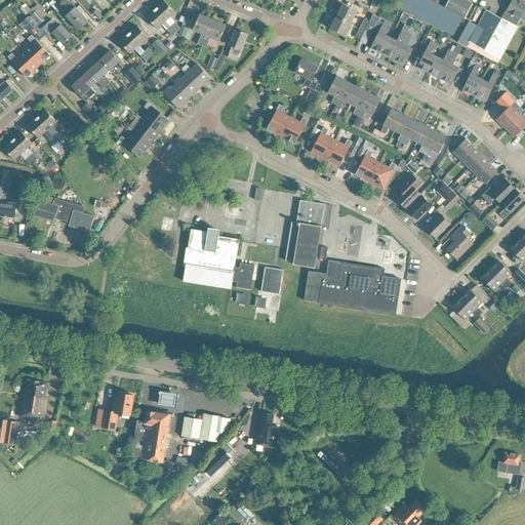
[(465,17),(472,3),(466,0),(448,0),(444,7),(430,0),(401,0),(398,6),(453,35),(462,16),(465,17)]
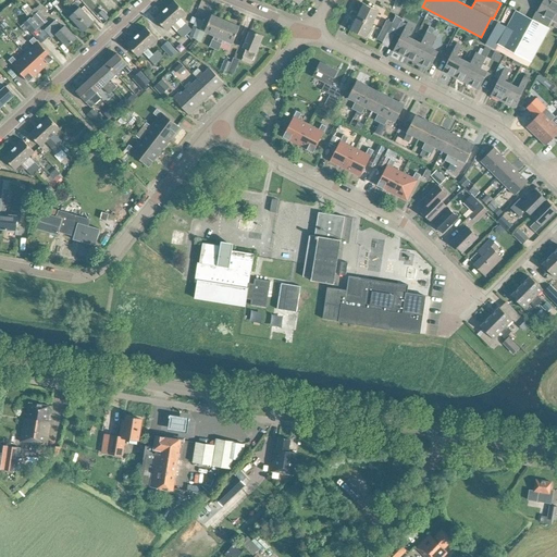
[(552,19),(556,21),(556,2),(553,0),(543,0),(537,11),(536,10),(532,20),(516,11),(506,27),(496,22),(485,45),(495,49),(527,67),(548,28),(547,27),(552,19)]
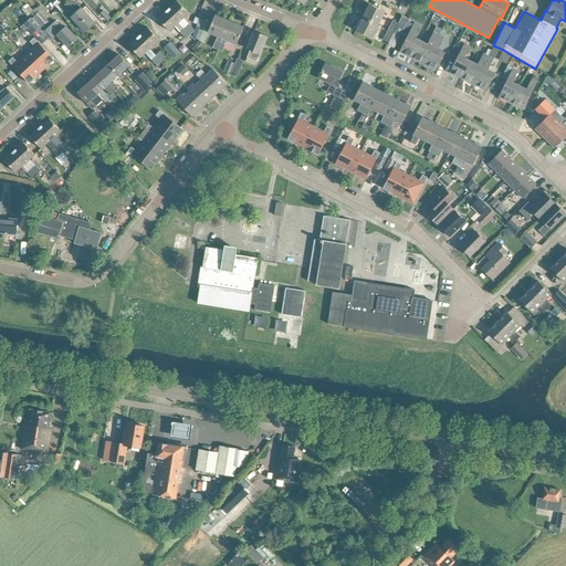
[(168,10),(190,34),(195,31),(184,18),(188,13),(177,1),(168,10)]
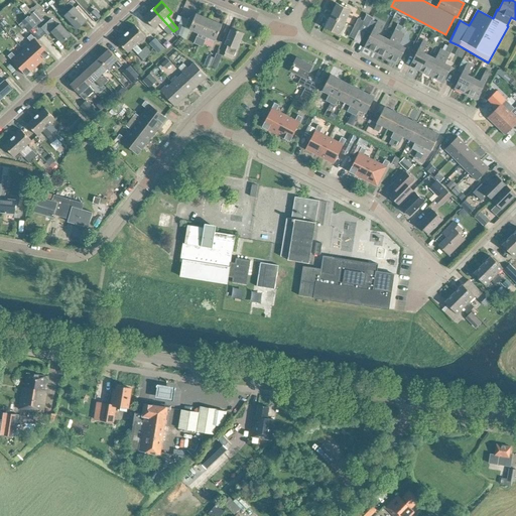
[(74,7),(70,2),(65,6),(70,11),(65,16),(77,29),(87,20),(75,7),(74,7)]
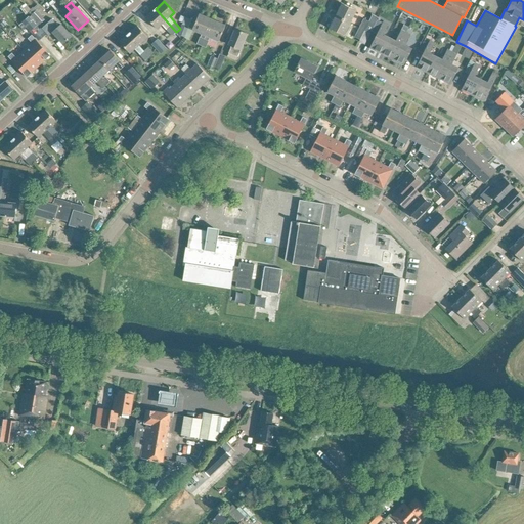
[(336,15),(350,23),(356,11),(342,4),(336,15)]
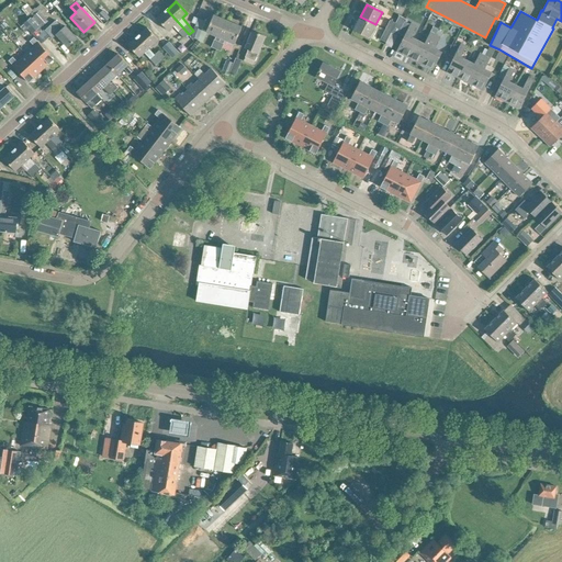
[(184,38),(189,34),(167,10),(157,19),(168,31),(173,26),(184,38)]
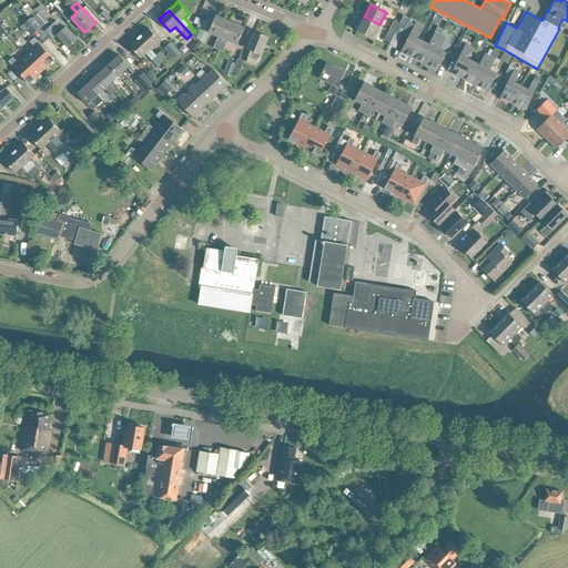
[(43,27),(48,21),(40,11),(34,16),(43,27)]
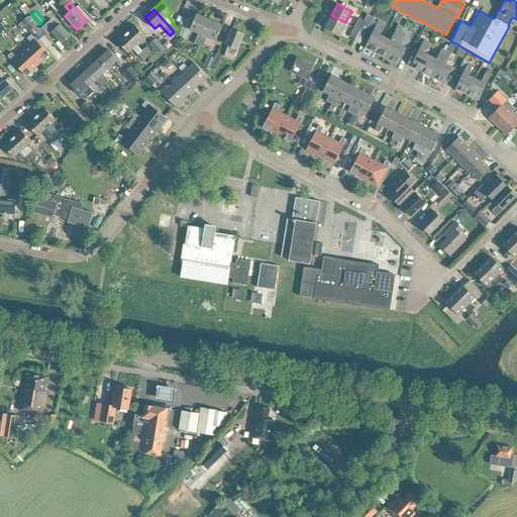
[(199,45),(209,19),(196,13),(194,19),(189,17),(188,19),(182,36),(175,44),(178,46),(184,38),(186,39),(190,29),(200,33),(198,36),(197,36),(194,43),(199,45)]
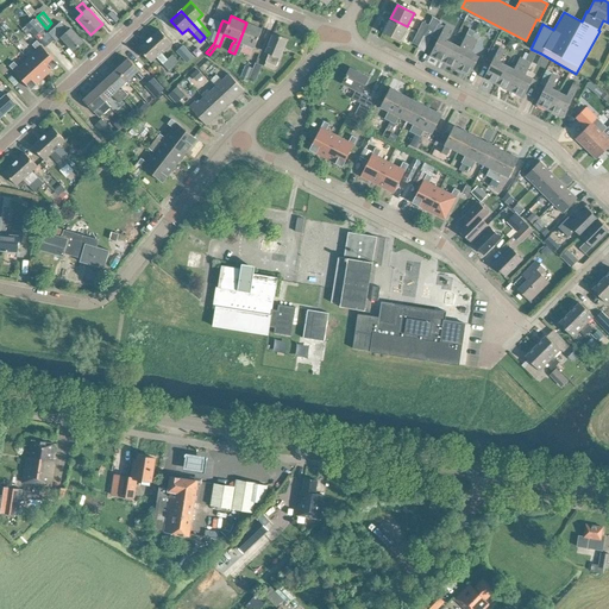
[(400,41),(407,26),(390,18),(383,32),(400,41)]
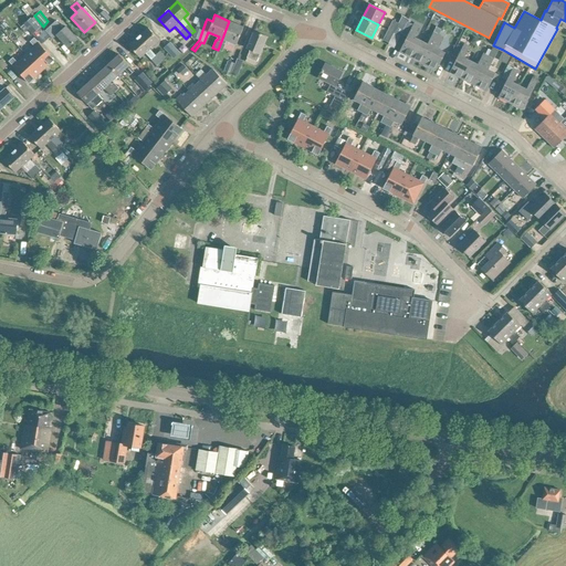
[(394,32),(400,35),(408,20),(401,17),(398,22),(392,20),(387,30),(394,33),(394,32)]
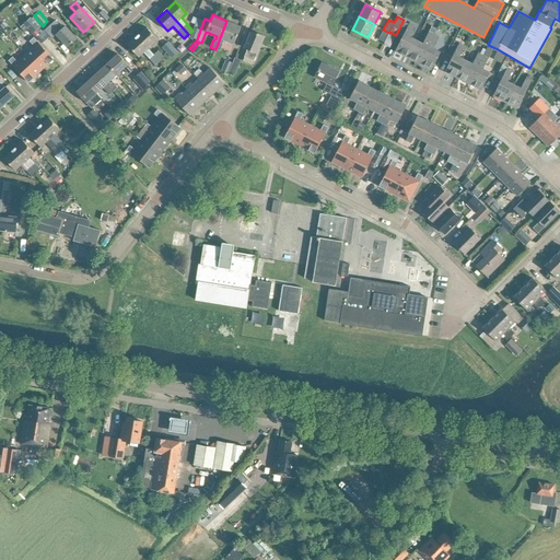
[(39,27),(31,18),(23,24),(33,34),(39,27)]
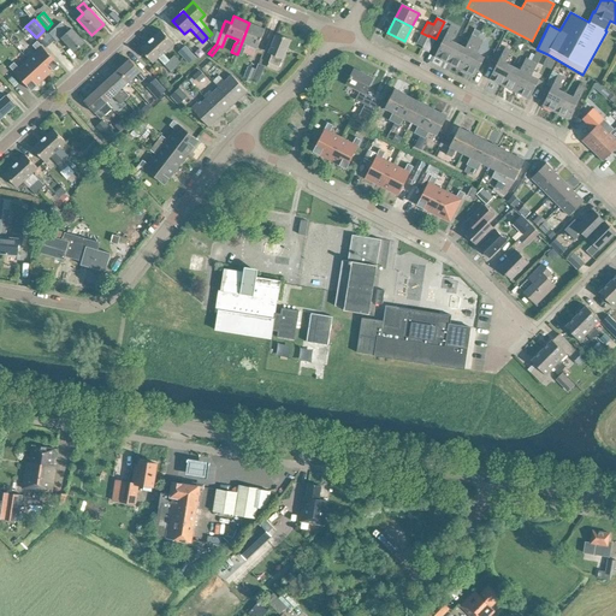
[(218,19),(214,27),(209,41),(217,43),(224,23),(218,19)]
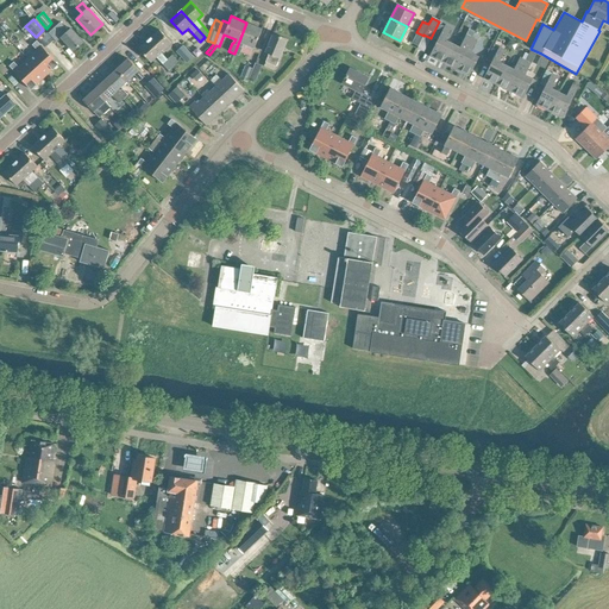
[(69,31),(61,22),(52,29),(48,32),(57,42),(61,37),(74,50),(83,42),(71,29),(69,31)]
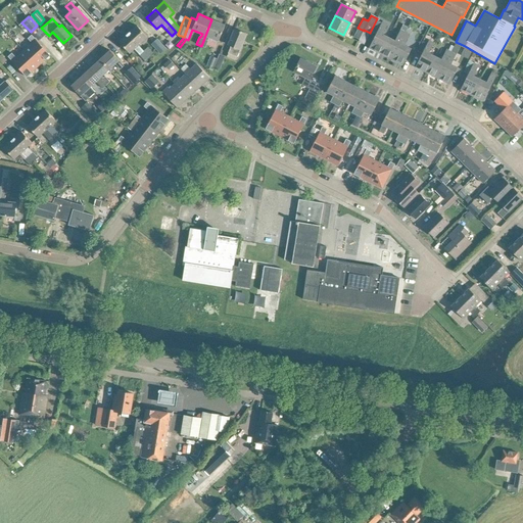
[(211,19),(201,46),(205,48),(208,41),(207,40),(208,37),(219,41),(225,25),(211,19)]
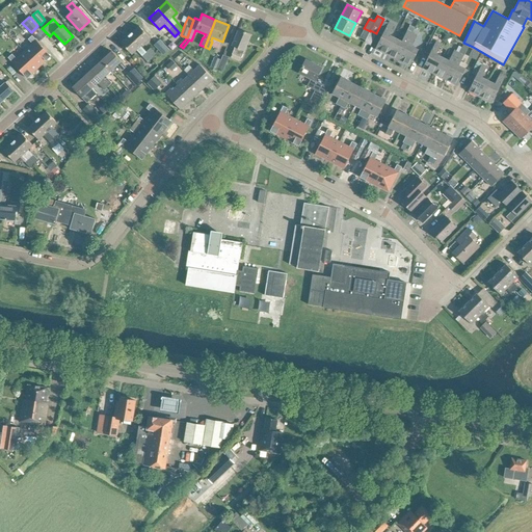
[(387,54),(395,37),(389,34),(394,24),(389,22),(375,49),(387,54)]
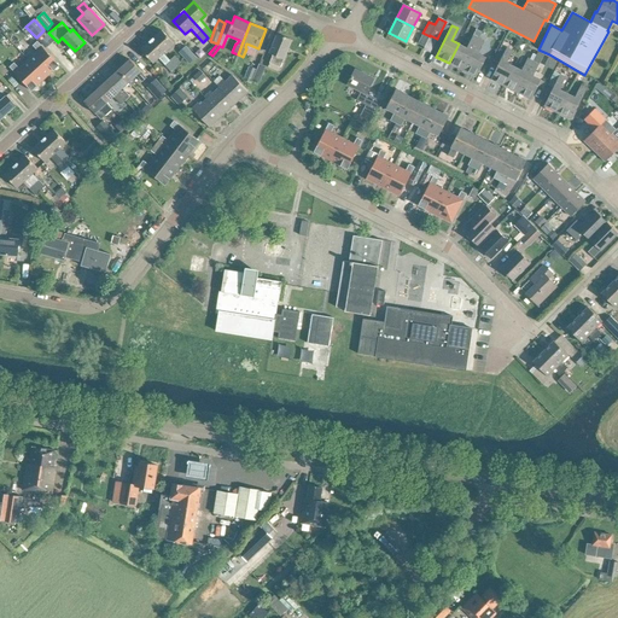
[(151,40),(163,53),(174,44),(162,30),(151,40)]
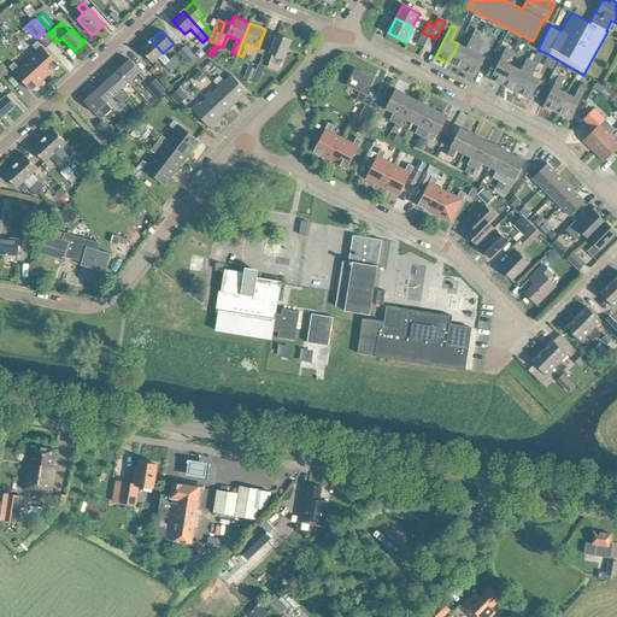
[(477,39),(479,39),(482,33),(475,30),(466,48),(458,43),(448,63),(462,70),(477,39)]
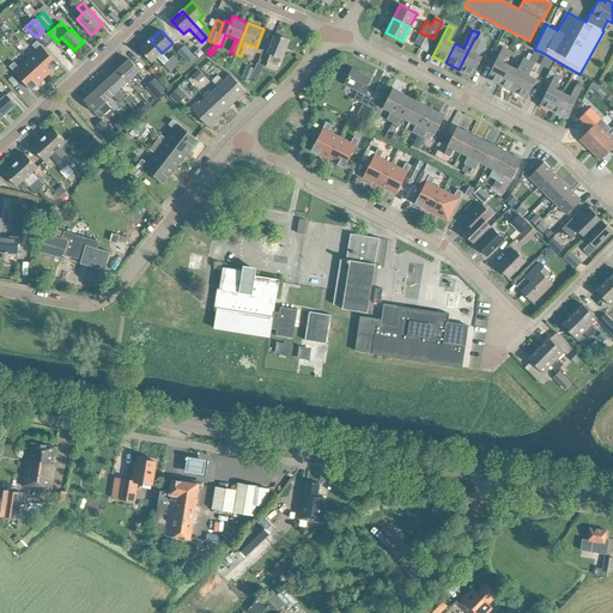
[(420,46),(426,36),(419,32),(414,43),(420,46)]
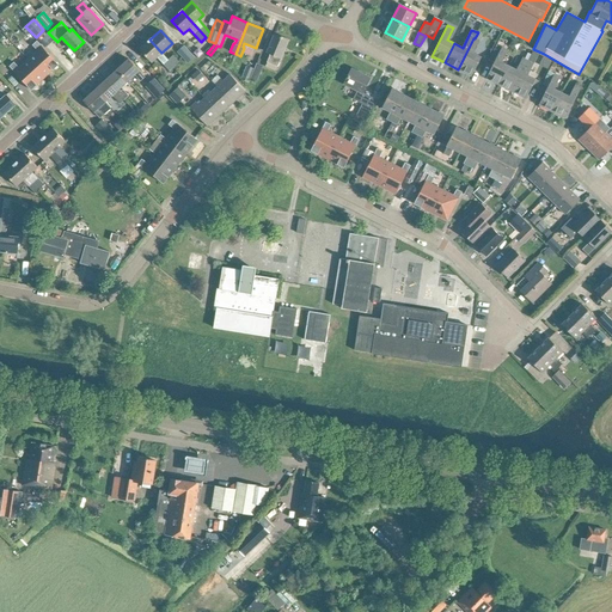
[(281,59),(289,40),(275,34),(267,53),(270,54),(267,62),(277,66),(281,57),(281,59)]
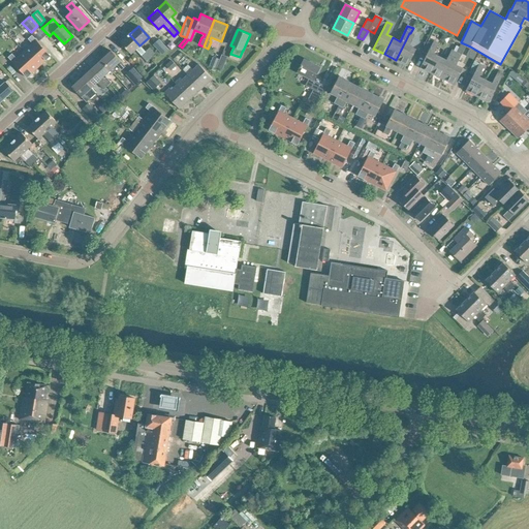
[(368,44),(374,33),(368,30),(368,31),(363,39),(362,42),(368,44)]
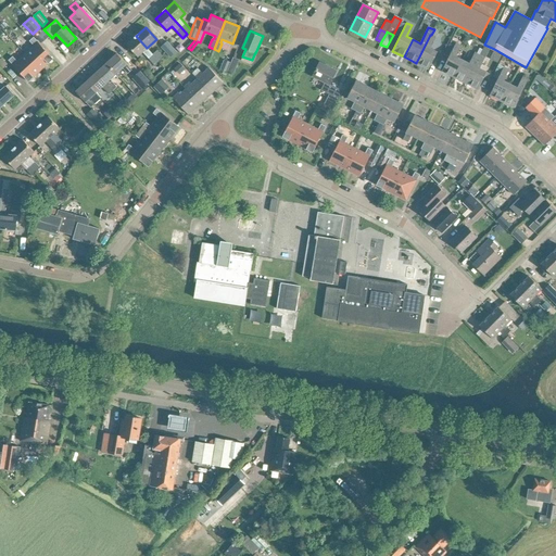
[(430,35),(416,63),(428,68),(437,51),(430,48),(438,33),(433,32),(432,35),(431,35),(430,35)]
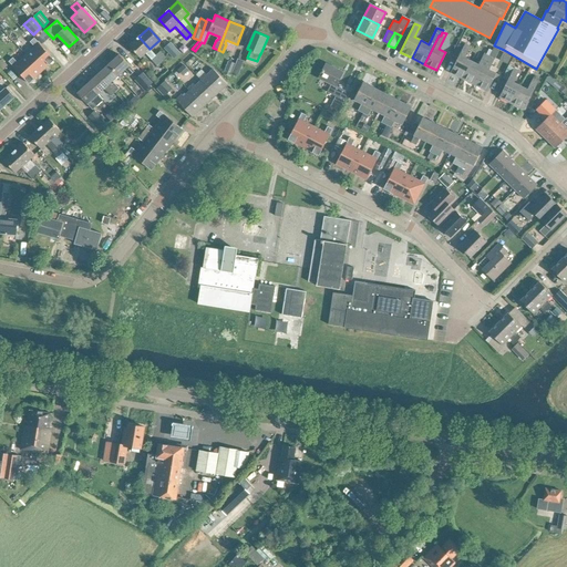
[(145,53),(150,49),(138,37),(129,45),(141,58),(145,53)]
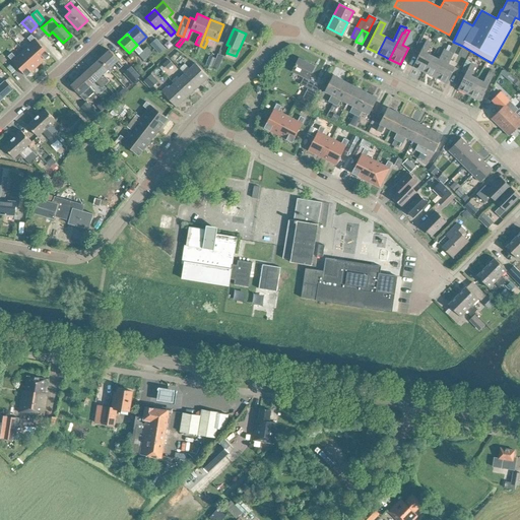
[(23,50),(38,65),(50,55),(31,35),(27,38),(31,42),(23,50)]
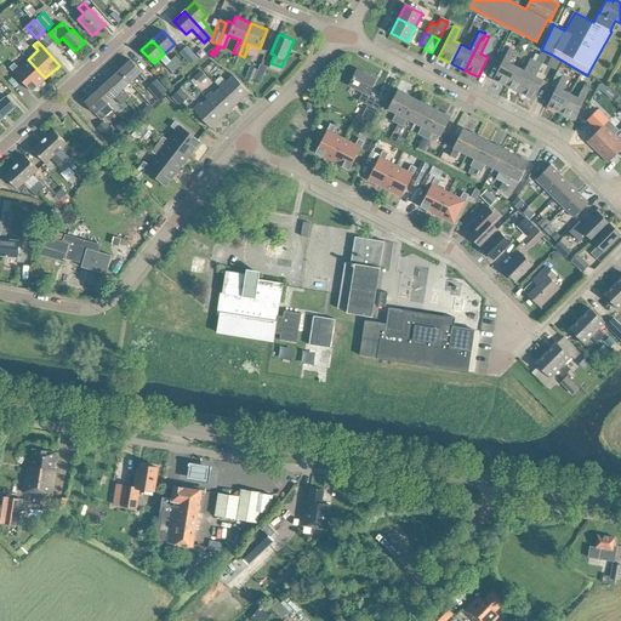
[(200,60),(206,53),(198,45),(192,50),(200,60)]
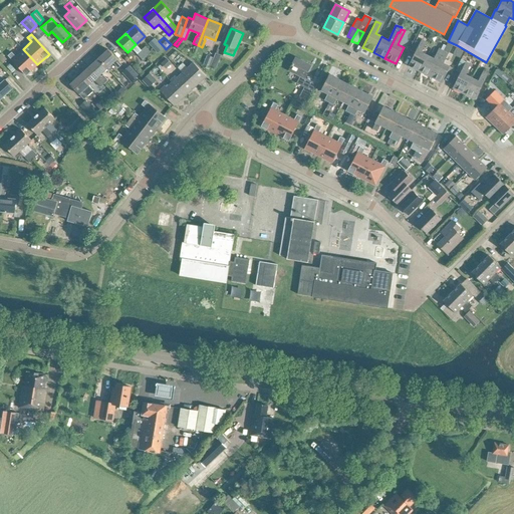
[(157,53),(164,47),(155,38),(149,43),(157,53)]
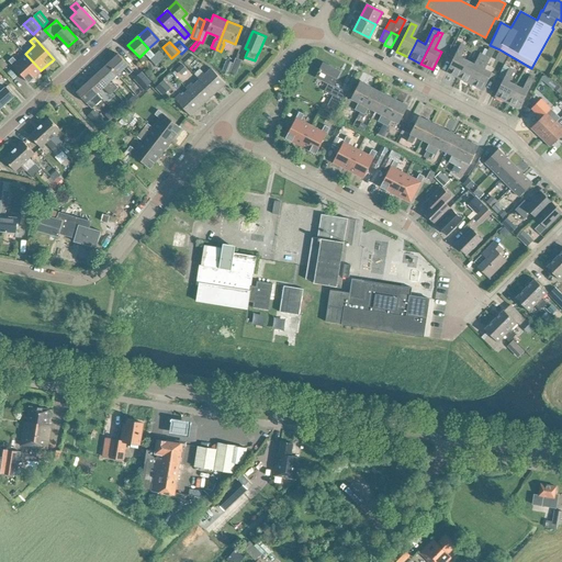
[(459,78),(468,60),(461,57),(467,46),(461,43),(447,71),(459,78)]
